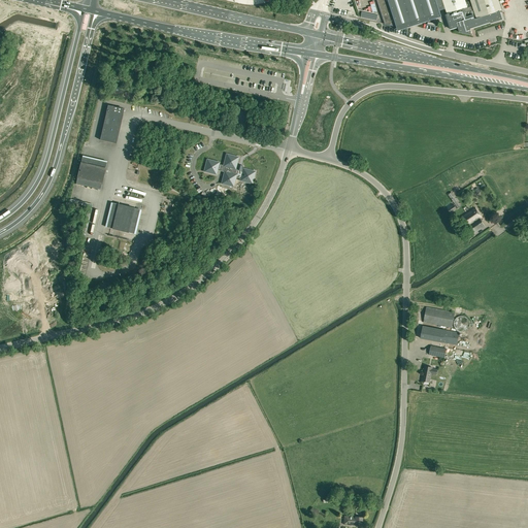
[(442,0),(376,0),(385,24),(384,24),(407,30),(407,29),(405,29),(441,17),(439,11),(446,9),(442,0)]
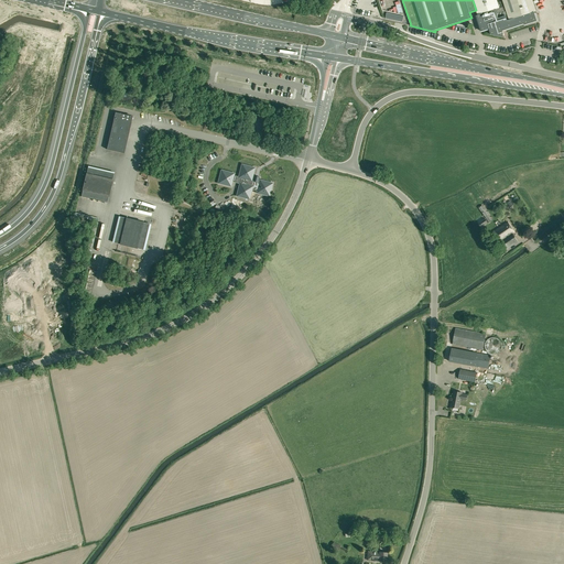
[(532,0),(502,0),(503,1),(498,3),(496,0),(473,0),(476,10),(478,14),(478,15),(476,15),(481,31),(489,29),(490,34),(505,38),(503,36),(503,34),(502,31),(524,23),(525,24),(537,21),(534,12),(537,11),(532,0)]
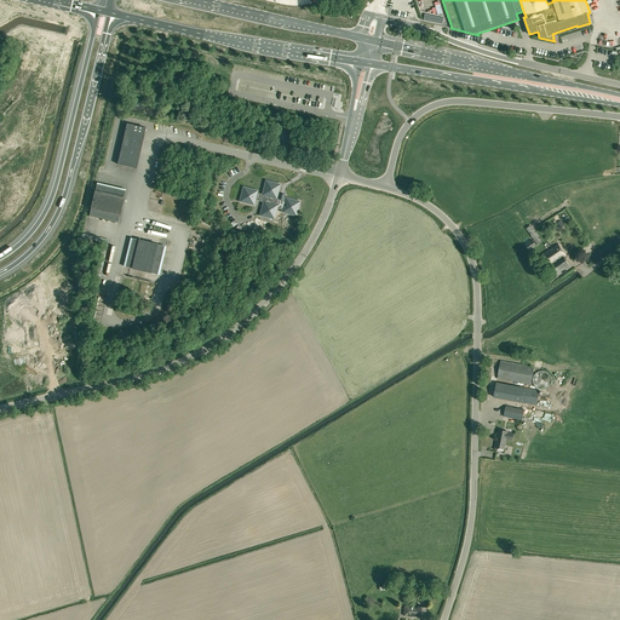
[(114,160),(113,167),(116,167),(116,165),(118,165),(137,168),(145,128),(127,124),(118,161),(114,160)]
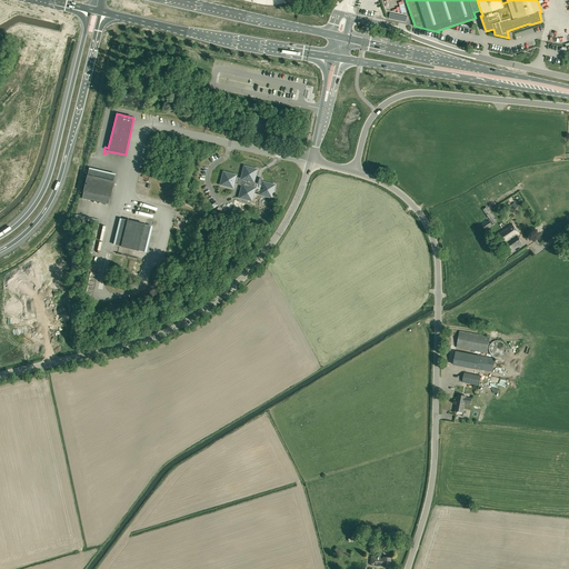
[(222,171),(219,186),(233,189),(235,183),(241,186),(238,198),(252,202),(255,191),(259,192),(258,196),(272,199),(276,185),(262,181),(262,180),(256,179),(258,169),(243,166),(240,178),(237,177),(237,175),(222,171)]
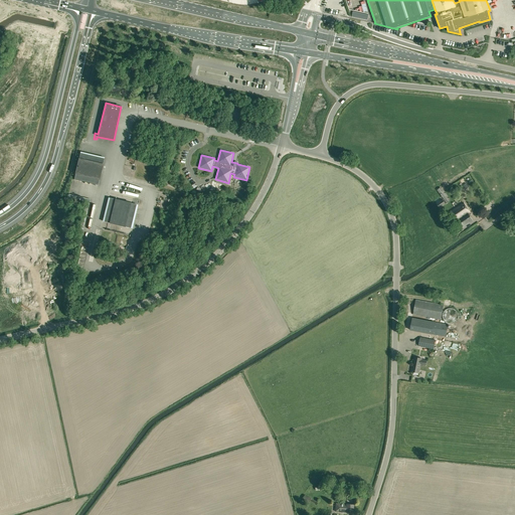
[(80,153),(74,179),(98,185),(105,159),(80,153)]
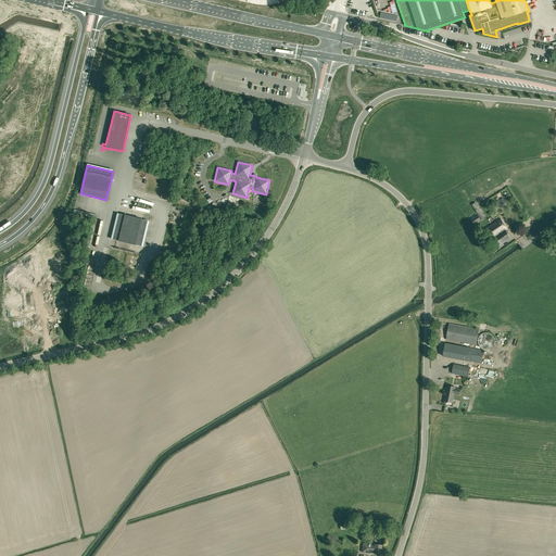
[(478,206),(475,209),(481,219),(485,217),(478,206)]
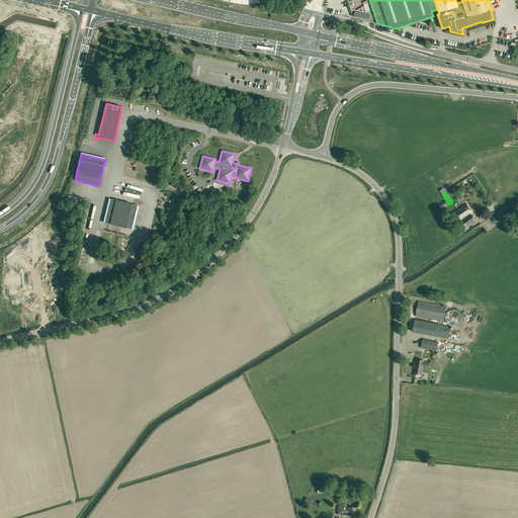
[(138,203),(108,197),(103,220),(126,224),(125,227),(133,229),(138,203)]
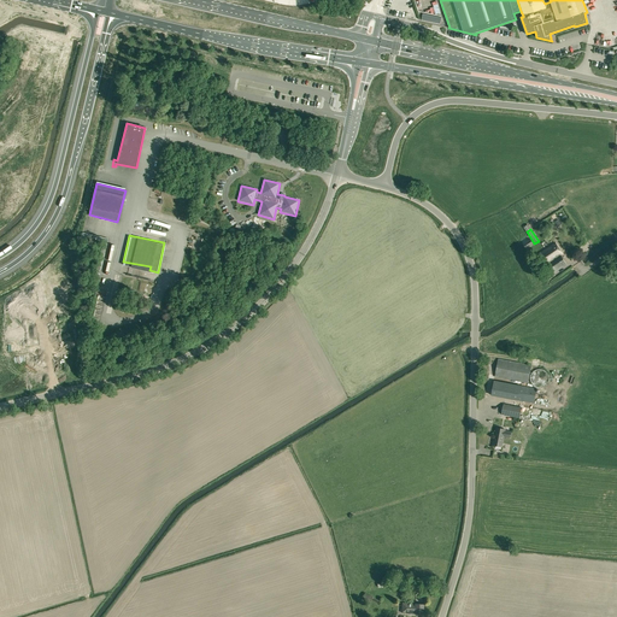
[(530,239),(524,242),(523,244),(527,250),(534,245),(530,239)]
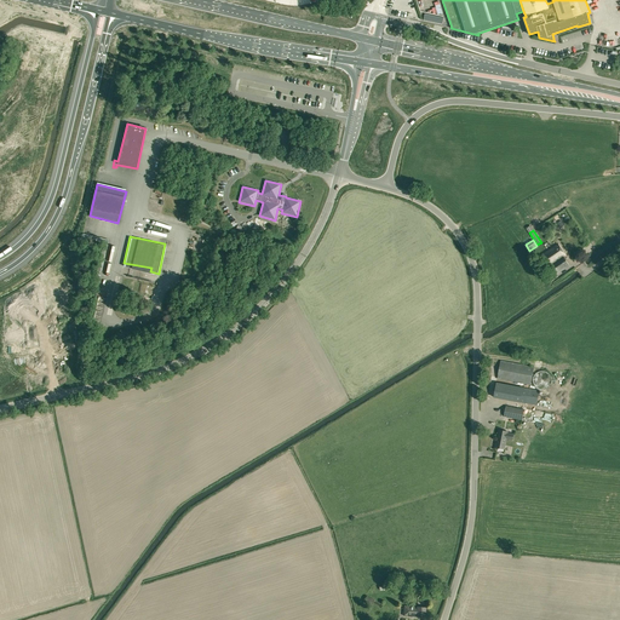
[(566,254),(558,245),(544,254),(557,274),(569,265),(563,257),(566,254)]
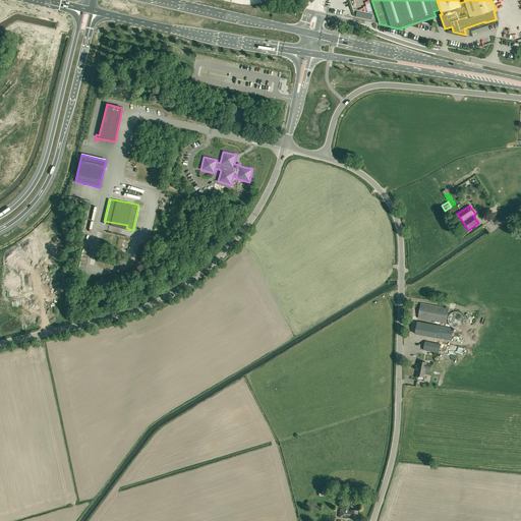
[(417,319),(446,324),(449,308),(420,303),(417,319)]
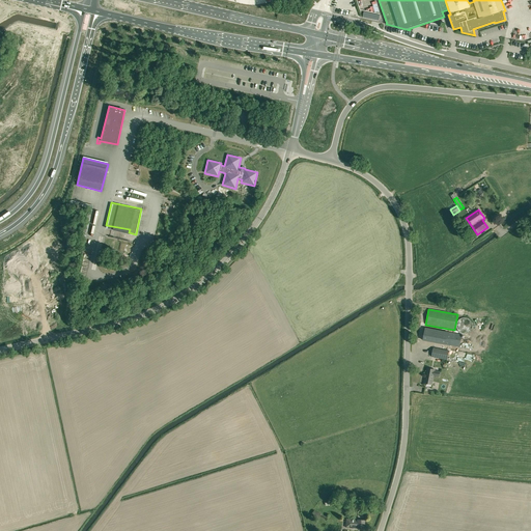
[(471,331),(472,329),(472,328),(472,327),(472,325),(472,324),(471,322),(470,320),(468,318),(466,318),(464,317),(463,318),(462,318),(459,319),(458,320),(457,323),(456,324),(456,326),(456,328),(457,330),(458,331),(460,333),(463,334),(464,334),(466,334),(468,333),(469,332),(471,331)]
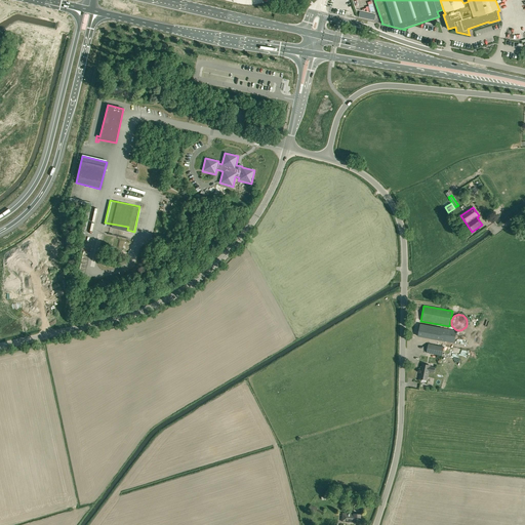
[(417,336),(454,344),(457,331),(420,324),(417,336)]
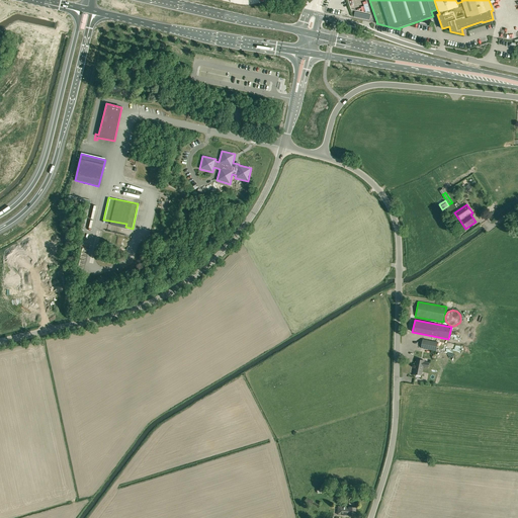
[(421,348),(436,351),(438,342),(423,339),(421,348)]
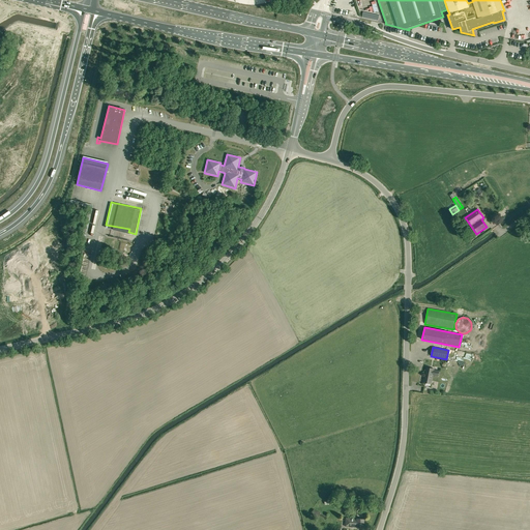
[(427,367),(423,382),(431,384),(433,376),(438,377),(439,372),(434,371),(434,370),(427,367)]
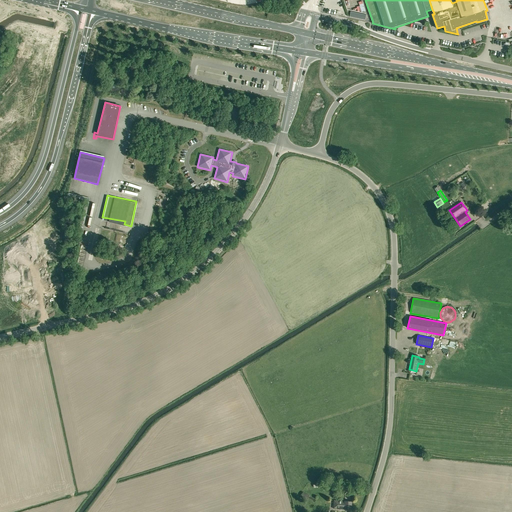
[(336,478),(323,485),(326,490),(339,482),(336,478)]
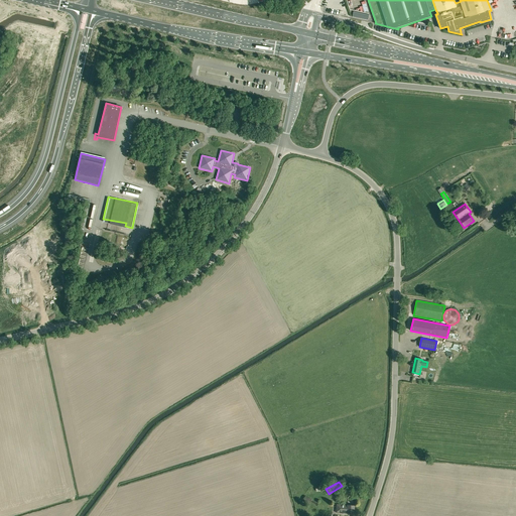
[(337,505),(336,512),(346,513),(346,514),(354,514),(354,506),(347,505),(337,505)]
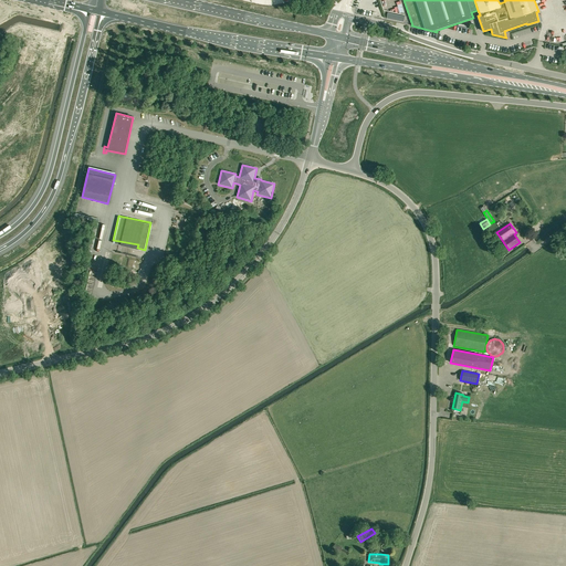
All buildings are outlined.
